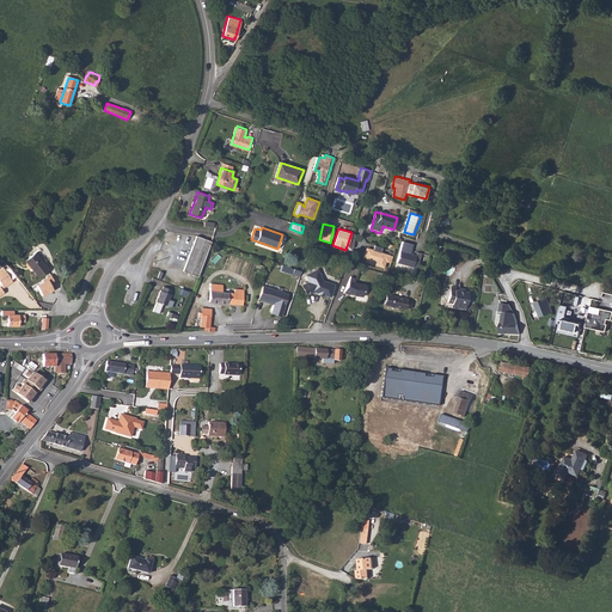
[(181,271),(196,277),(209,243),(194,237),(181,271)]
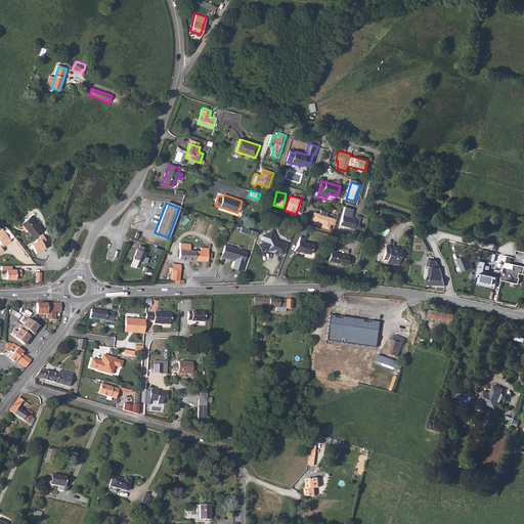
[(345,208),(341,225),(354,228),(359,230),(362,218),(357,217),(357,219),(353,218),(353,219),(351,219),(354,210),(345,208)]
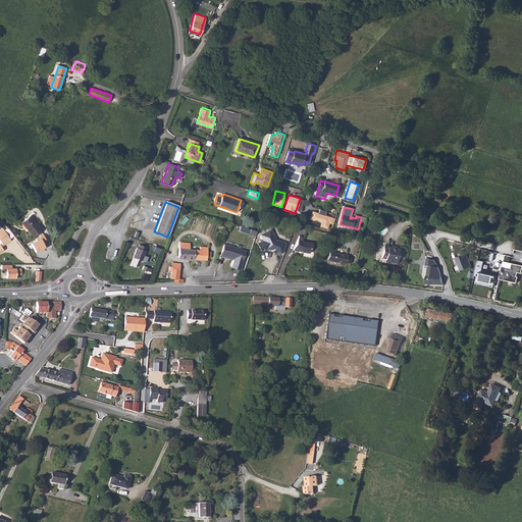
[(314,211),(310,222),(327,227),(329,222),(333,223),(335,218),(325,215),(326,211),(320,209),(318,212),(314,211)]
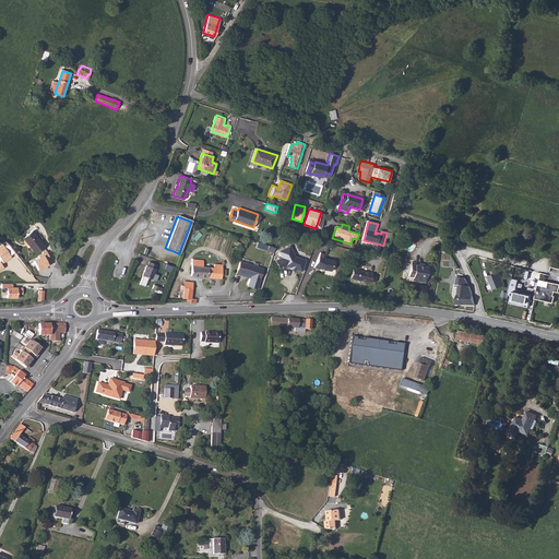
[(32,230),(23,238),(35,253),(44,247),(32,230)]
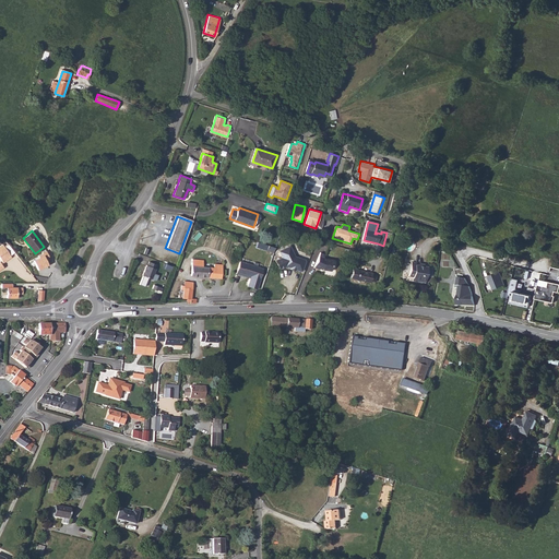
[(0,254),(6,261),(12,256),(3,244),(0,246),(0,254)]
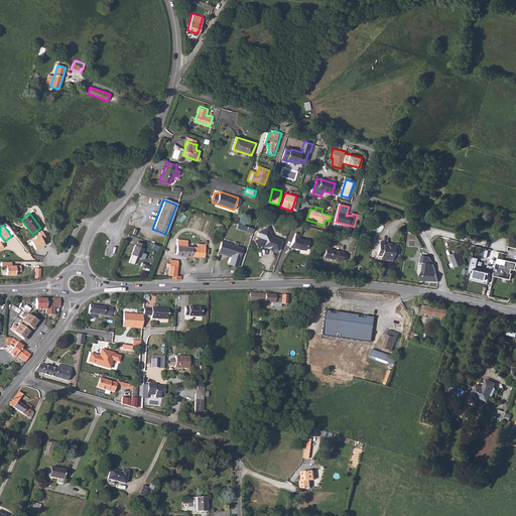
[(252,240),(255,248),(261,246),(265,248),(267,247),(270,248),(271,250),(274,251),(276,251),(279,243),(279,241),(270,237),(266,228),(255,232),(258,238),(252,240)]
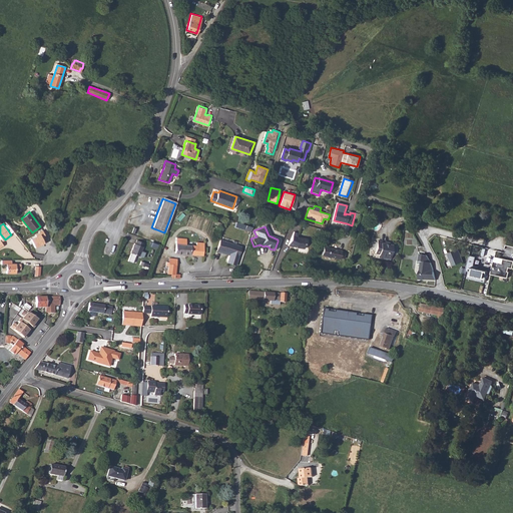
[(293,230),(288,229),(285,243),(290,244),(290,243),(291,243),(293,243),(293,244),(301,244),(301,233),(294,234),(292,233),(293,230)]
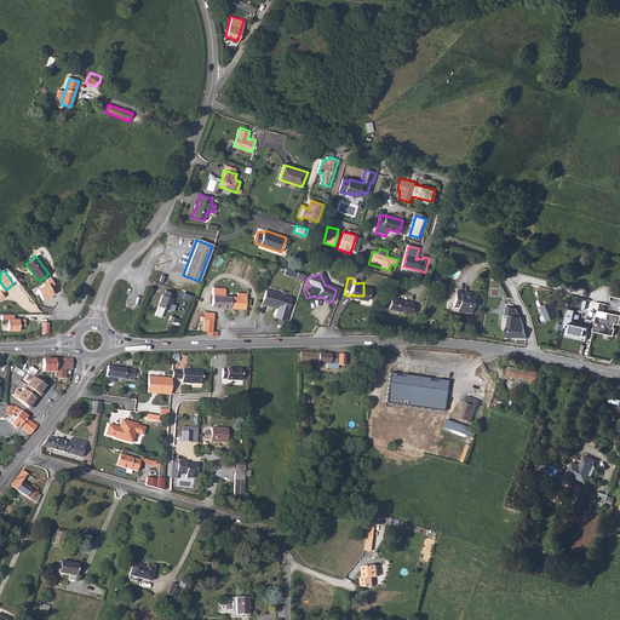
[(214,287),(212,305),(246,309),(247,293),(239,293),(237,297),(225,296),(227,288),(214,287)]
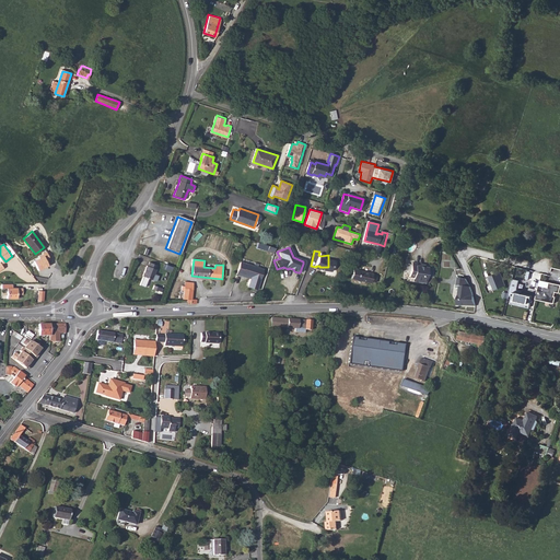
[(241,261),(236,273),(242,276),(242,273),(252,277),(251,279),(247,287),(257,290),(264,270),(241,261)]
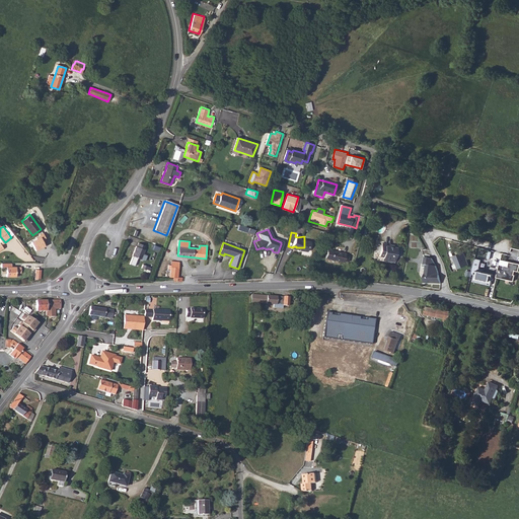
[(383,256),(383,257),(394,261),(395,256),(399,257),(400,249),(397,248),(397,247),(395,247),(387,245),(386,245),(386,243),(382,242),(379,255),(383,256)]
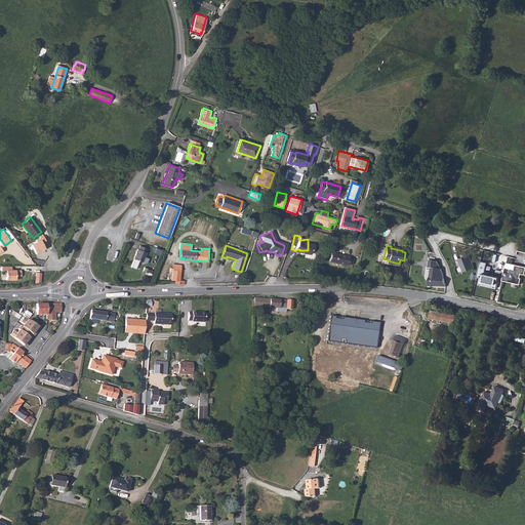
[(136,250),(132,259),(142,264),(146,253),(144,252),(146,249),(139,247),(137,250),(136,250)]
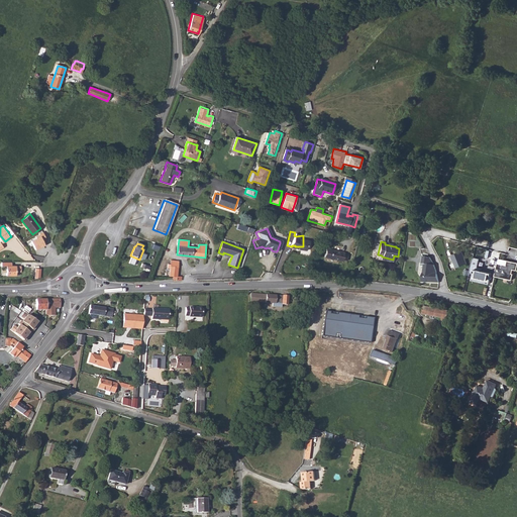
[(342,261),(342,259),(344,253),(344,252),(328,246),(325,255),(342,261)]
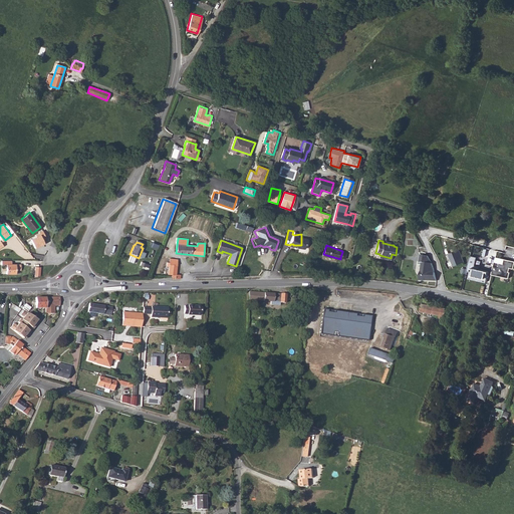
[(460,251),(449,254),(454,267),(465,263),(460,251)]
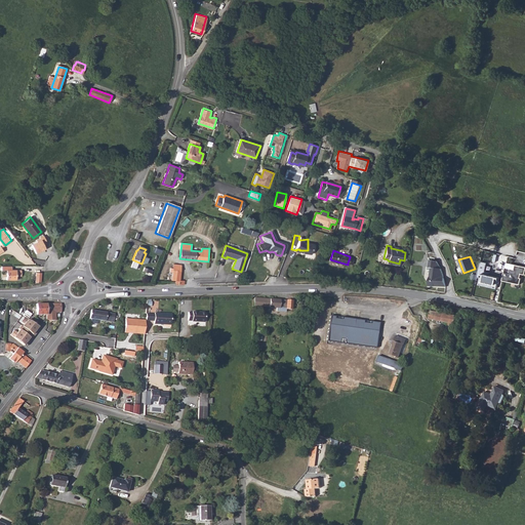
[(441,269),(437,261),(430,260),(428,270),(431,271),(429,286),(446,286),(445,283),(445,278),(442,271),(441,269)]
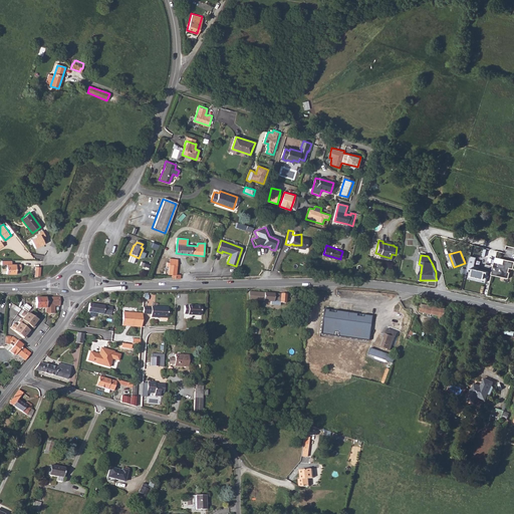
[(173,274),(172,279),(181,279),(181,276),(178,275),(176,275),(178,260),(170,259),(170,263),(168,263),(167,266),(169,266),(168,274),(173,274)]
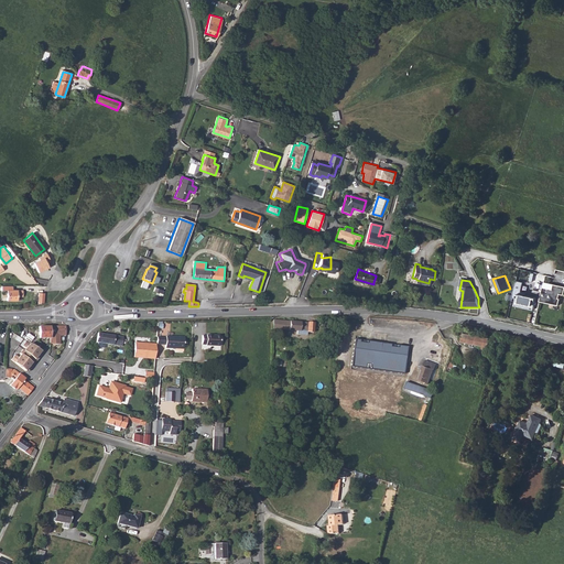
[(563,295),(563,294),(563,286),(553,284),(552,290),(542,288),(540,302),(559,305),(560,300),(559,299),(560,295),(563,295)]
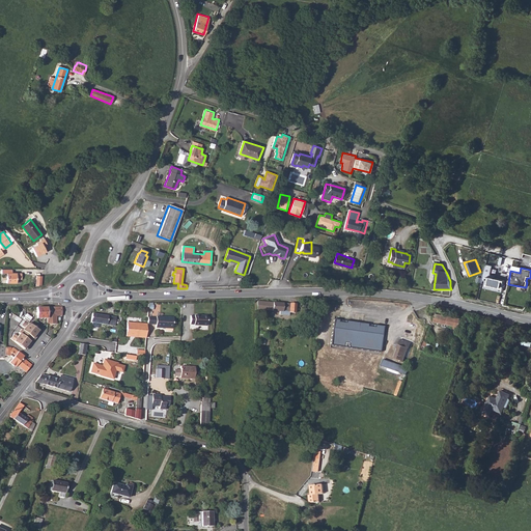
[(7,274),(7,283),(17,283),(17,278),(22,278),(22,273),(7,274)]
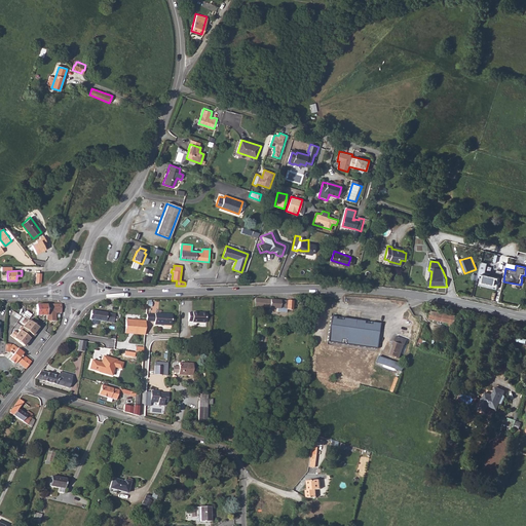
[(483,274),(481,285),(497,289),(500,278),(483,274)]
